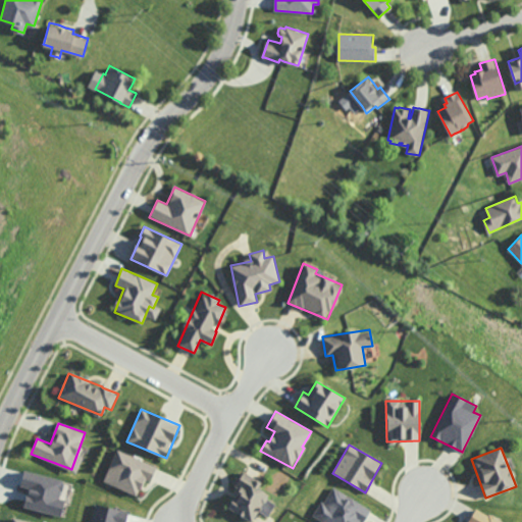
[(104,482),(138,496),(145,479),(151,482),(157,466),(116,450),(104,482)]
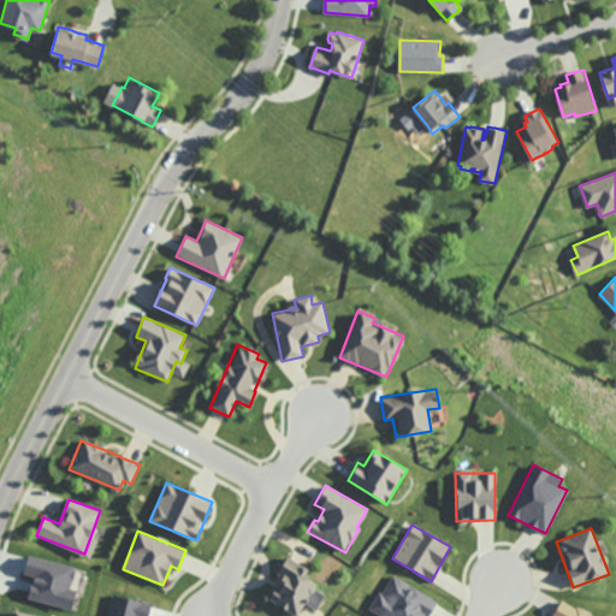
[(76,567),(28,555),(24,574),(34,576),(28,598),(72,609),(77,591),(71,588),(76,567)]
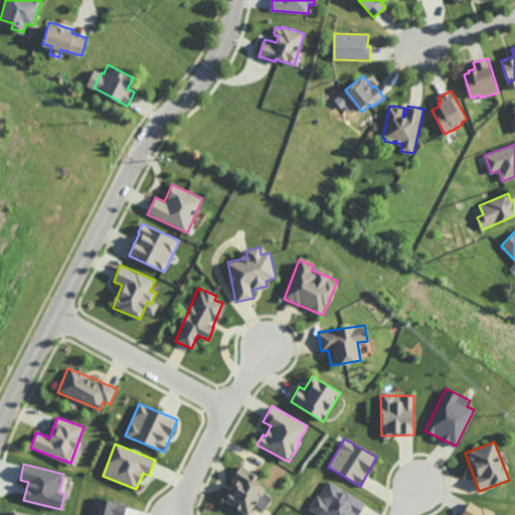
[(222,500),(247,514),(248,514),(254,505),(264,510),(273,495),(253,483),(258,476),(242,467),(222,500)]
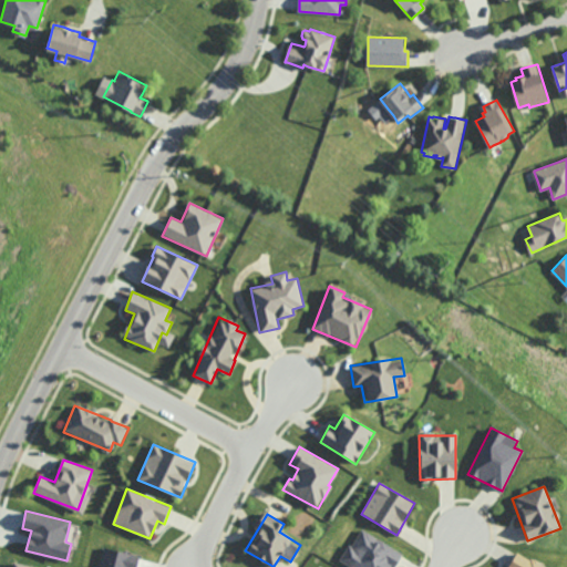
[(392,566),(401,553),(360,528),(340,562),(349,566),(392,566)]
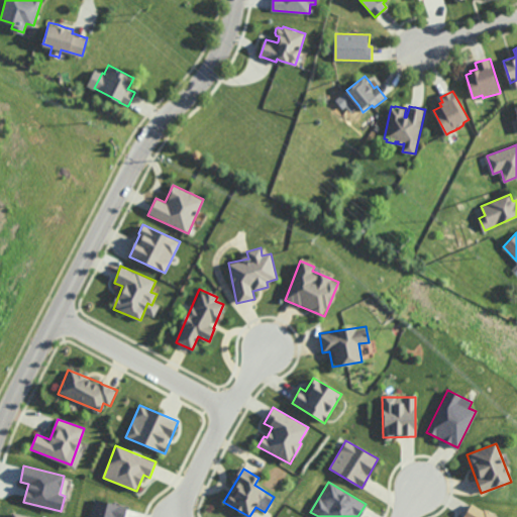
[(90,516),(123,516),(126,506),(94,499),(90,516)]
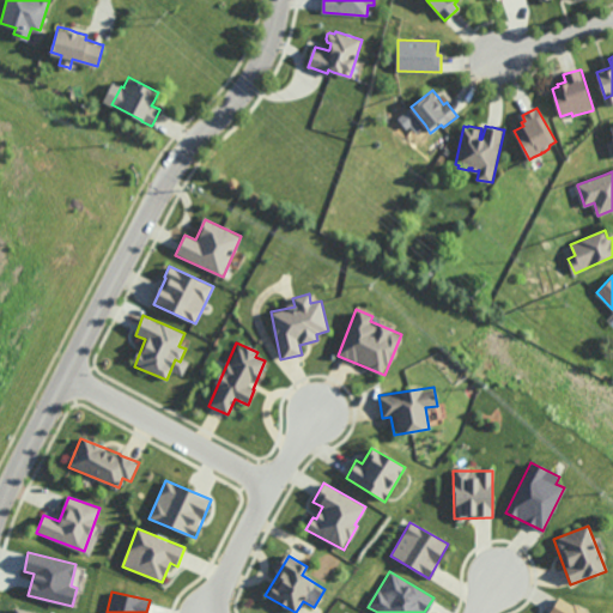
[(548,612),(587,612),(558,596),(548,612)]
